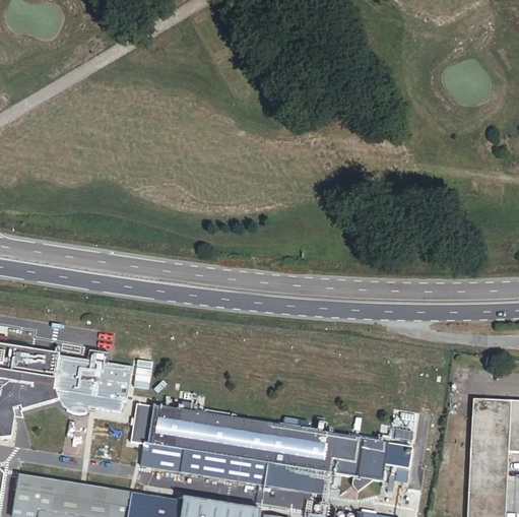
[(53,389),(59,354),(57,353),(57,350),(0,341),(0,436),(8,435),(11,413),(9,406),(17,404),(19,408),(56,397),(53,389)]
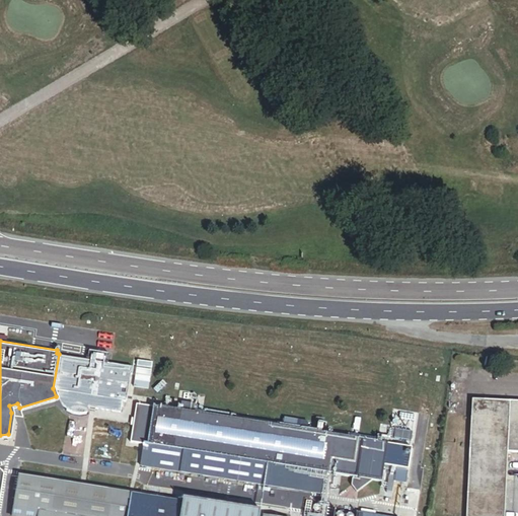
[(89,406),(96,360),(89,359),(59,354),(53,388),(56,389),(60,400),(66,407),(65,410),(72,413),(77,414),(79,414),(83,413),(85,413),(86,406),(89,406)]
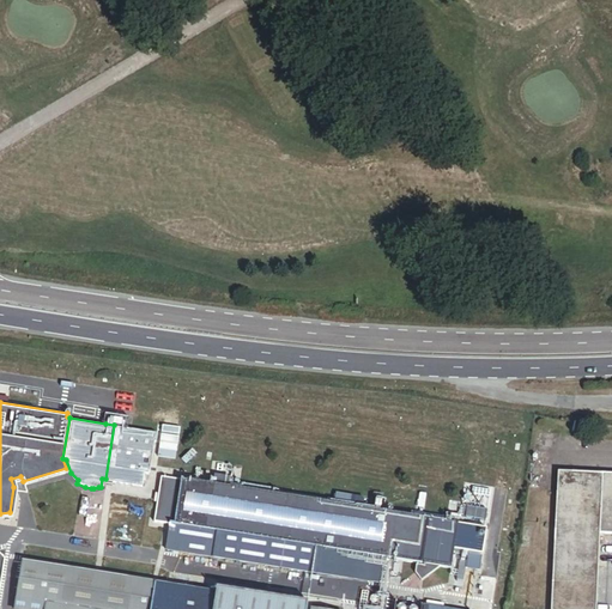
[(450,566),(456,522),(343,503),(334,501),(149,472),(155,432),(123,426),(114,425),(105,479),(141,485),(137,517),(169,523),(164,547),(316,571),(317,562),(362,570),(364,552),(382,555),(416,561),(414,571),(420,578),(440,564),(450,566)]
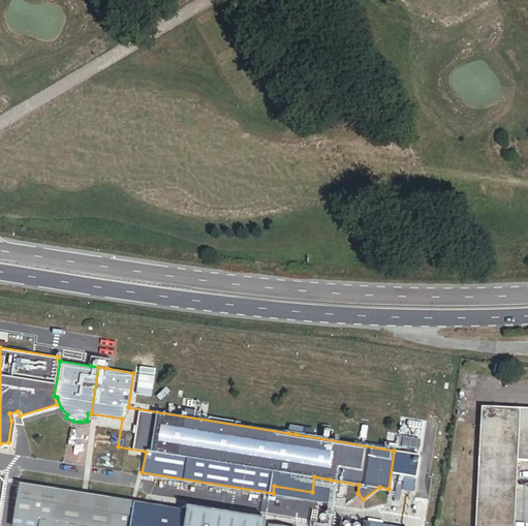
[(527,406),(482,404),(477,485),(476,493),(475,518),(475,525),(474,525),(514,525),(517,458),(527,459),(527,406)]
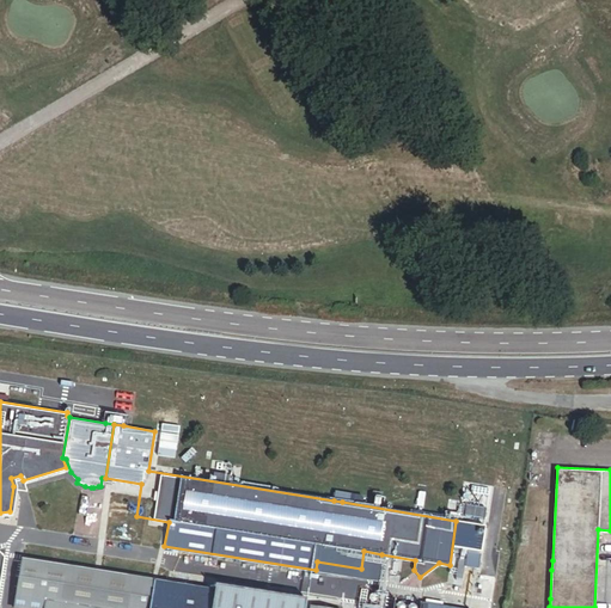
[(378,579),(382,554),(364,551),(361,569),(317,562),(316,570),(378,579)]
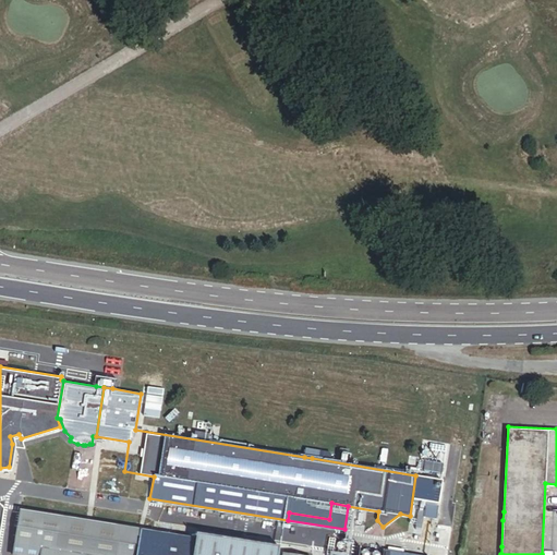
[(425,503),(423,516),(436,517),(438,505),(425,503)]
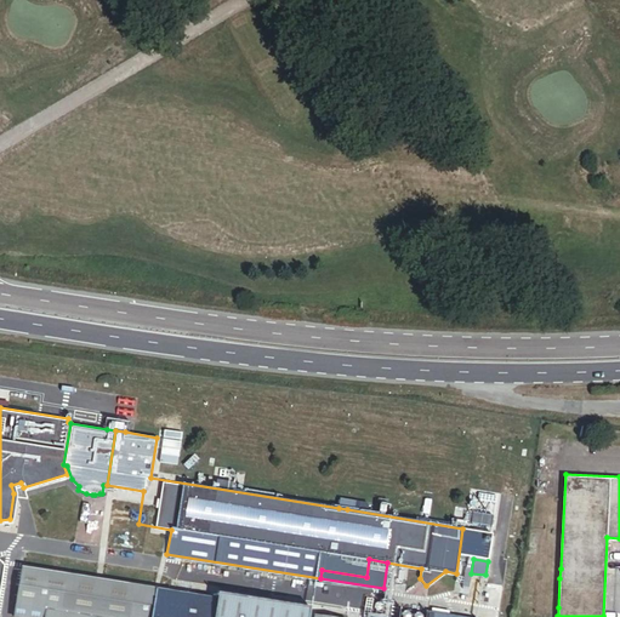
[(214,616),(217,598),(22,567),(15,604),(45,609),(44,616),(214,616)]
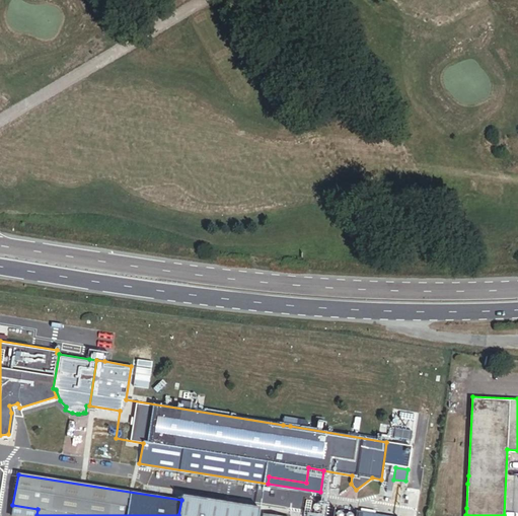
[(257,515),(260,508),(182,496),(181,500),(178,515),(257,515)]
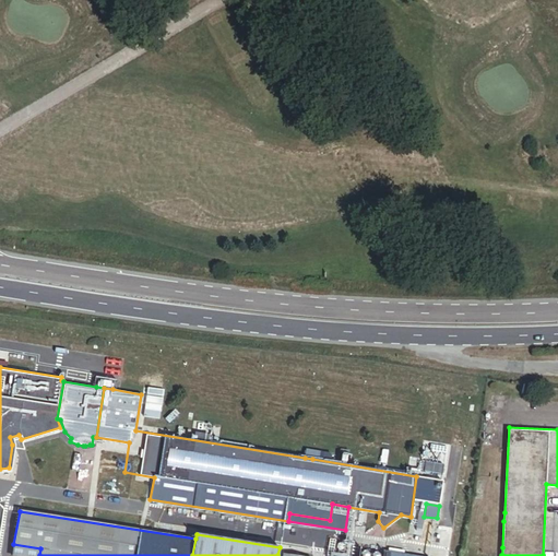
[(25,555),(39,555),(40,548),(13,544),(12,553),(12,554),(25,555)]
